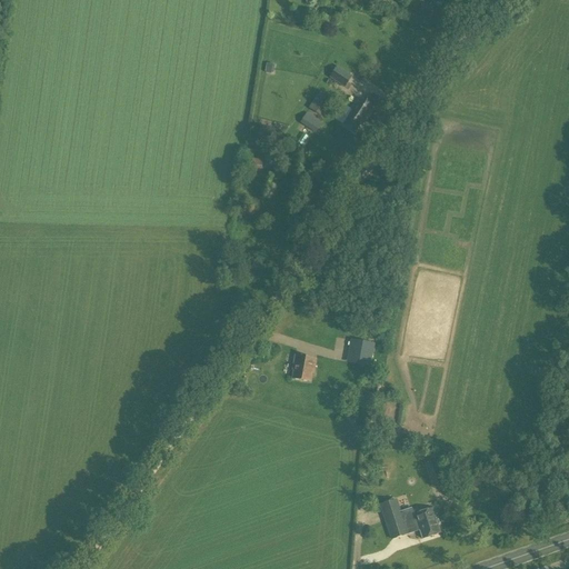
[(430,17),(432,7),(425,5),(422,13),(430,17)]
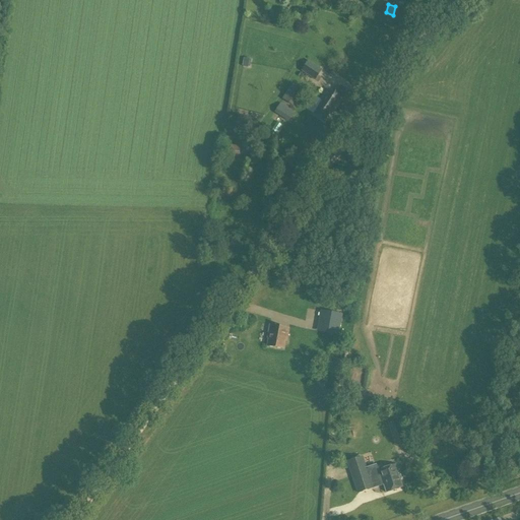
[(251,60),(244,59),(242,67),(250,68),(251,60)]
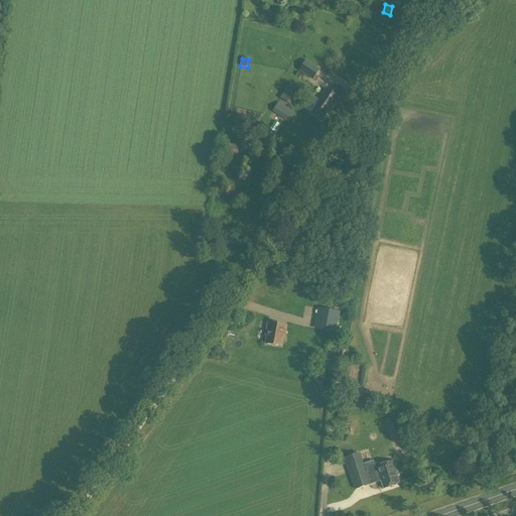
[(312,81),(319,71),(305,60),(298,71),(312,81)]
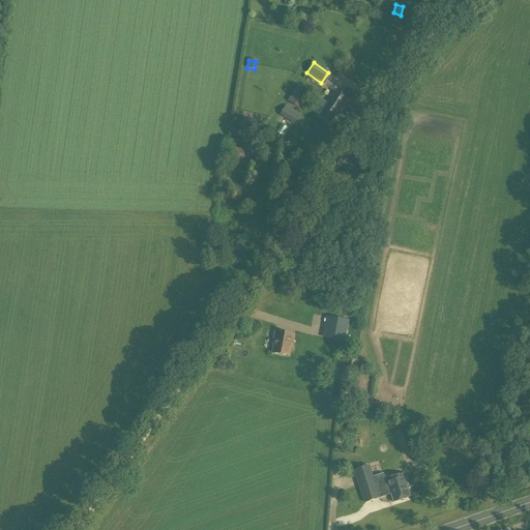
[(298,109),(308,92),(297,86),(288,101),(298,109)]
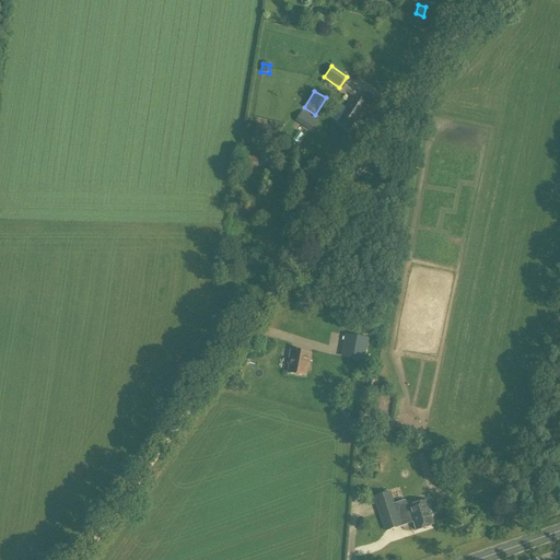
[(358,121),(368,106),(353,96),(346,108),(347,108),(338,123),(350,130),(357,120),(358,121)]
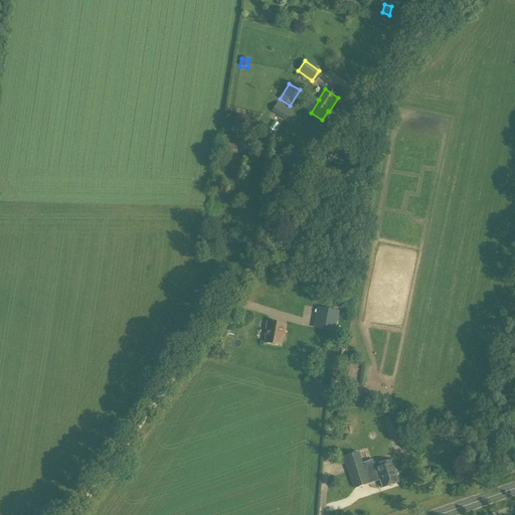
[(286,122),(292,112),(278,103),(272,113),(286,122)]
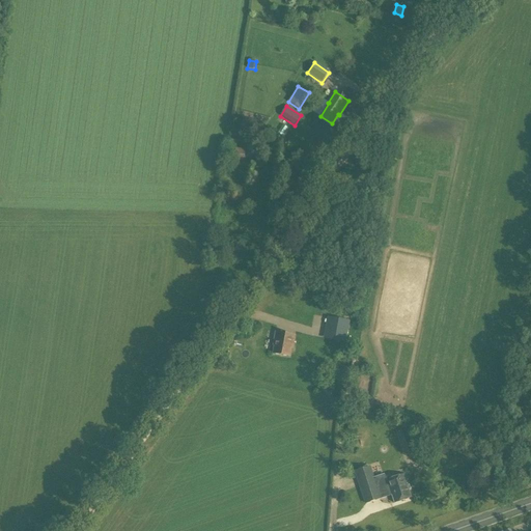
[(244,162),(245,150),(229,148),(227,159),(244,162)]
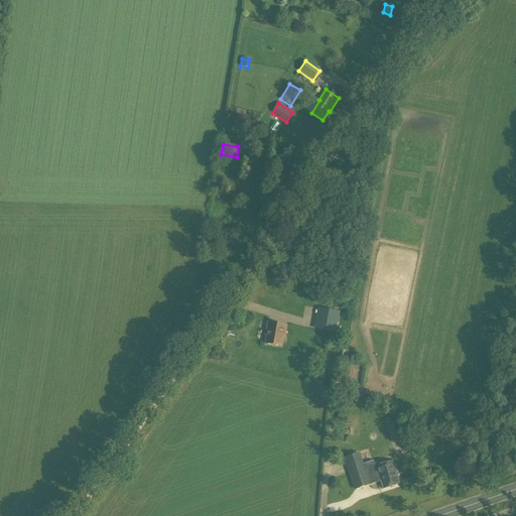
[(299,314),(304,316),(307,308),(303,306),(299,314)]
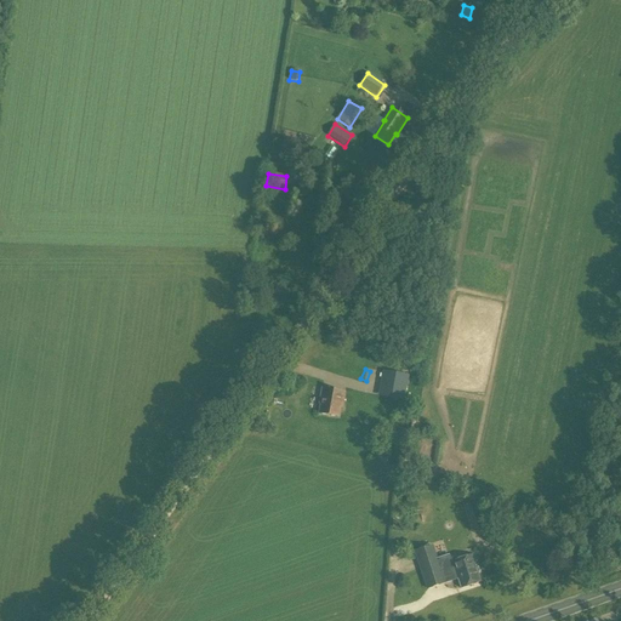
[(409,376),(396,374),(391,398),(404,400),(409,376)]
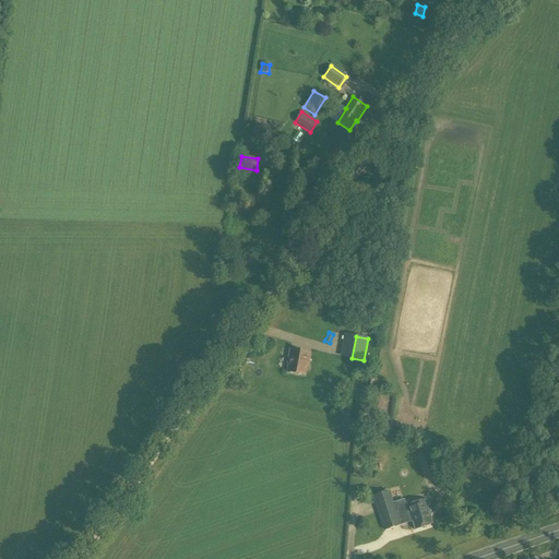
[(309,363),(310,354),(290,351),(288,359),(290,359),(288,372),(305,375),(307,363),(309,363)]
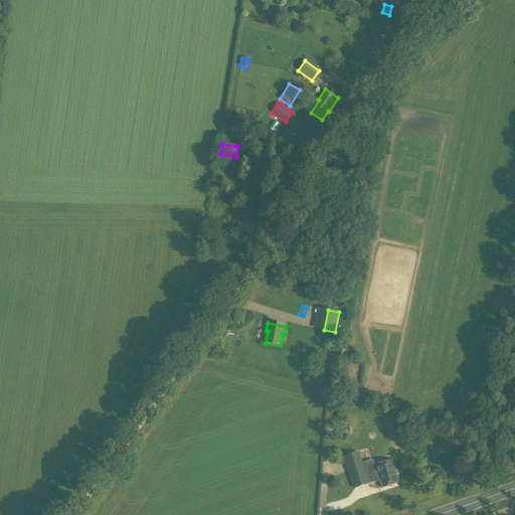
[(392,441),(400,439),(393,414),(385,416),(392,441)]
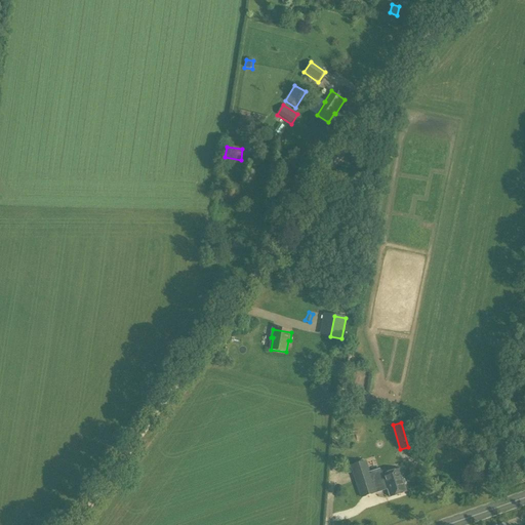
[(369,476),(364,462),(351,467),(362,498),(387,489),(390,497),(406,491),(403,481),(403,480),(400,470),(381,476),(382,480),(375,483),(373,476),(370,475),(369,476)]
